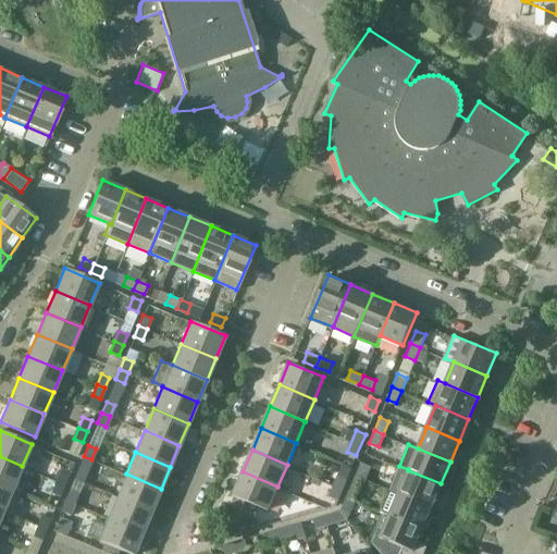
[(0,456),(0,482),(13,488),(22,466),(0,456)]
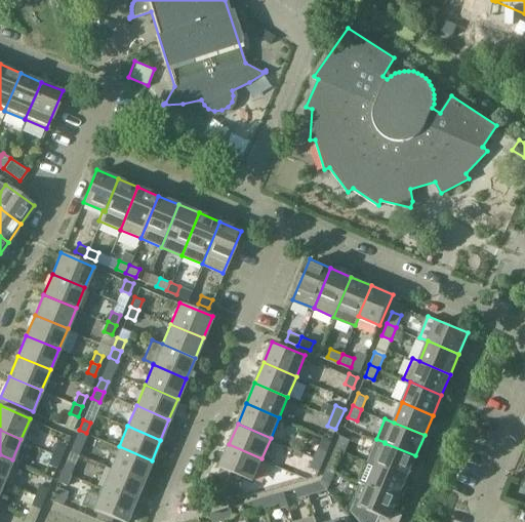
[(86,433),(79,430),(74,440),(82,443),(86,433)]
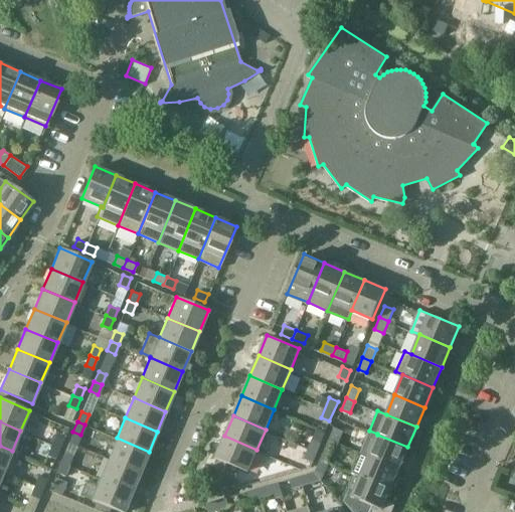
[(329,438),(338,441),(343,430),(334,425),(329,438)]
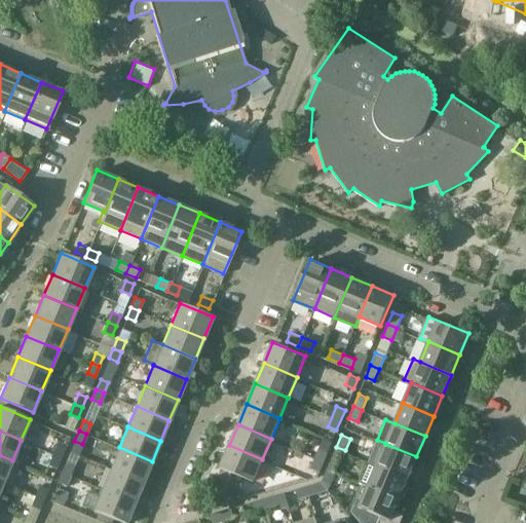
[(369,460),(408,477),(416,456),(385,444),(385,443),(377,440),(369,460)]
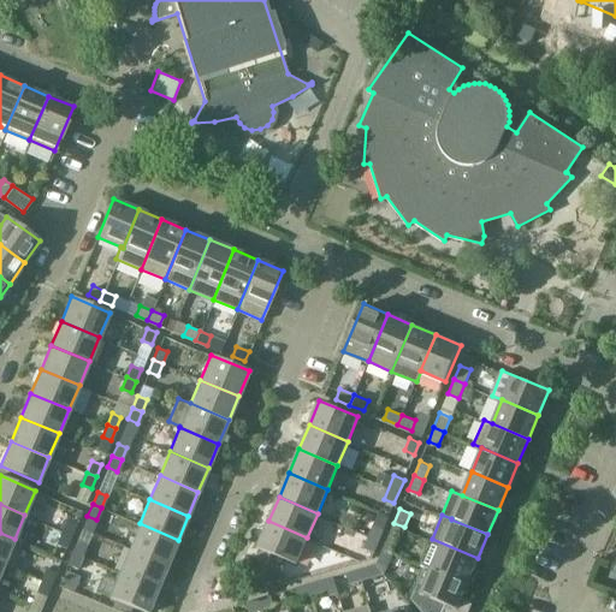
[(61,532),(71,535),(76,523),(66,520),(61,532)]
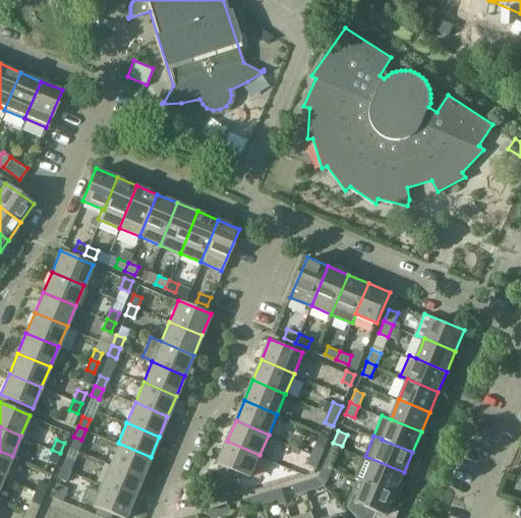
[(259,455),(227,441),(219,462),(220,462),(217,470),(226,474),(230,467),(251,475),(259,455)]
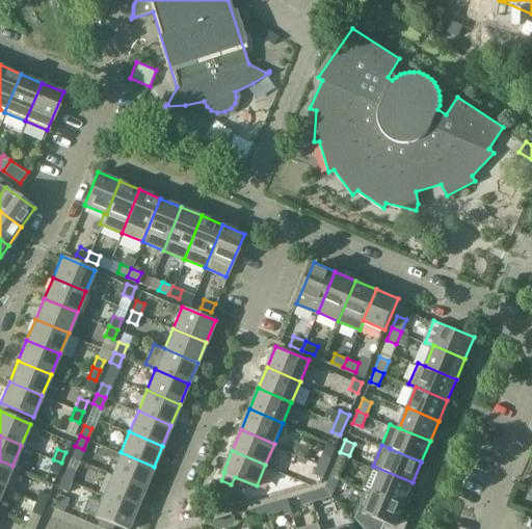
[(121,452),(111,473),(144,486),(154,467),(121,452)]
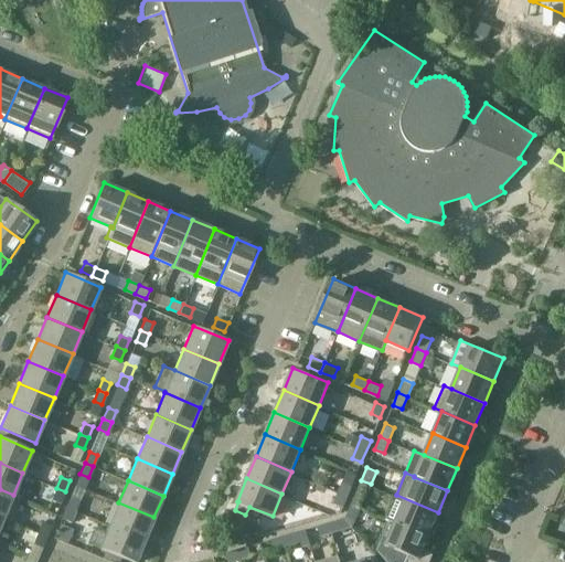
[(334,501),(343,506),(352,484),(343,480),(334,501)]
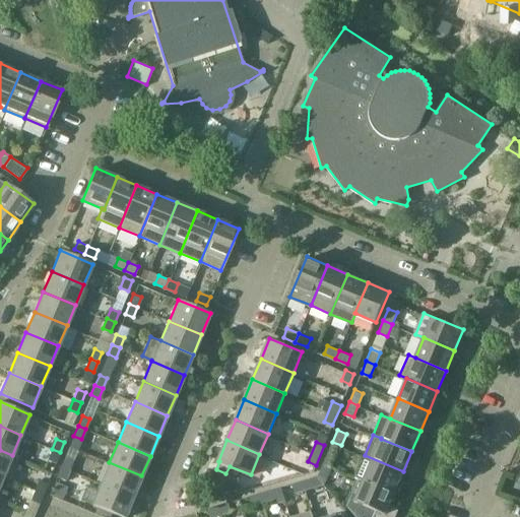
[(341,445),(332,442),(327,454),(336,457),(341,445)]
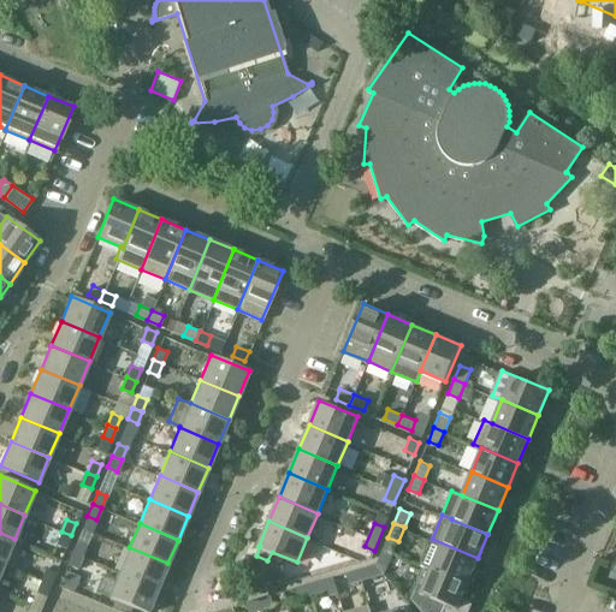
[(71,535),(61,532),(57,542),(66,547),(71,535)]
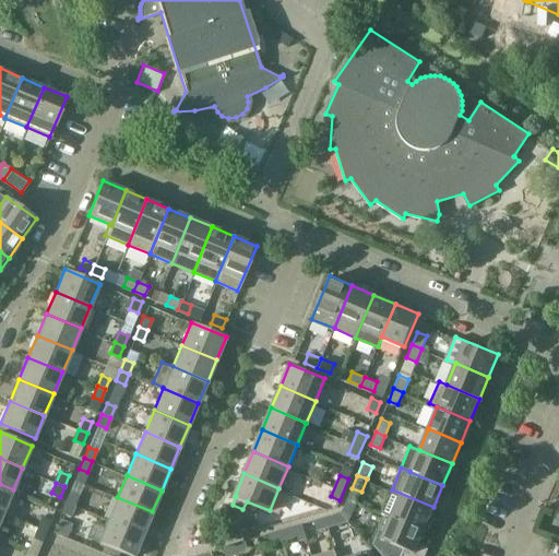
[(0,509),(3,511),(13,489),(0,484),(0,509)]
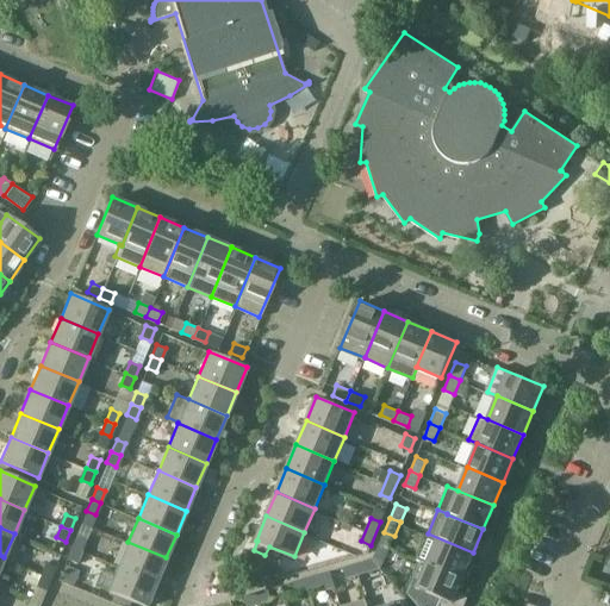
[(473,553),(428,533),(417,557),(421,560),(421,558),(464,576),(473,553)]
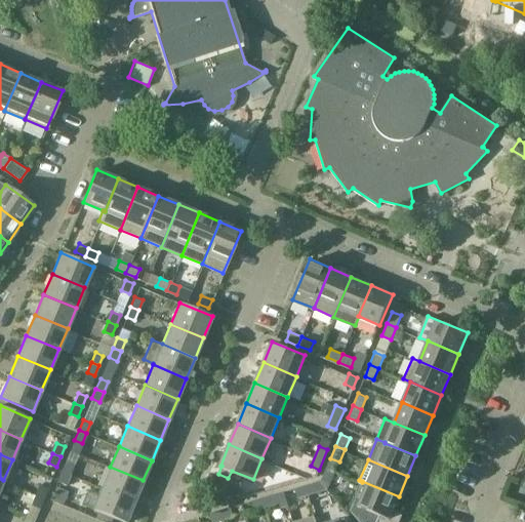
[(62,471),(70,474),(74,464),(66,460),(62,471)]
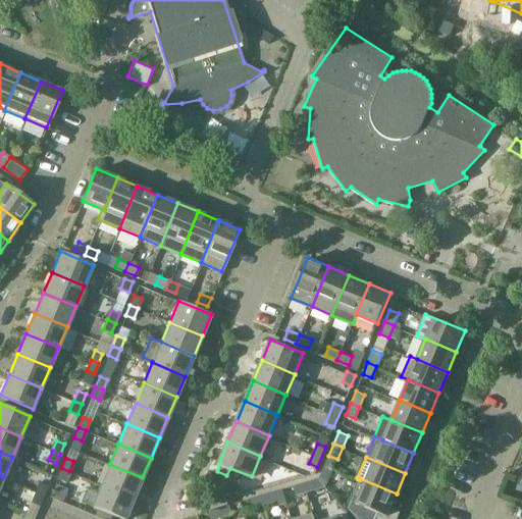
[(109,464),(101,484),(134,498),(142,477),(109,464)]
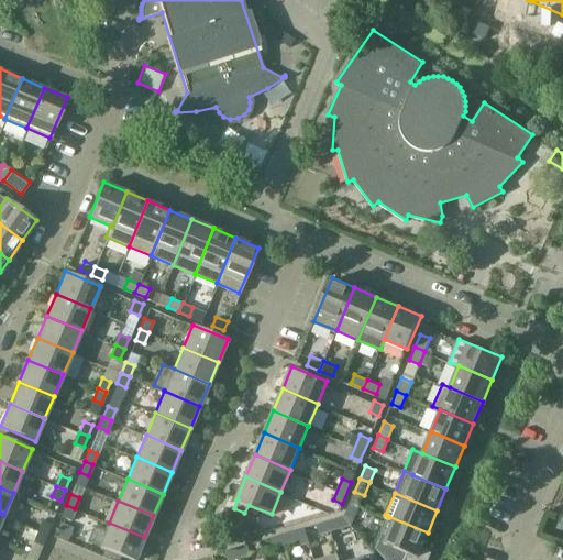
[(344,515),(351,523),(352,524),(361,504),(351,501),(344,515)]
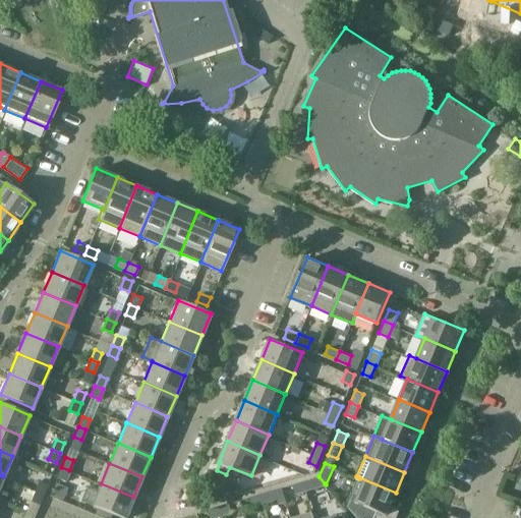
[(69,470),(61,467),(57,476),(65,479),(69,470)]
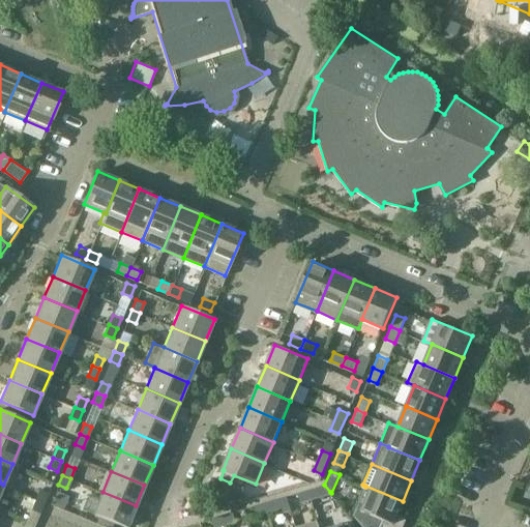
[(233,502),(248,498),(244,484),(229,488),(233,502)]
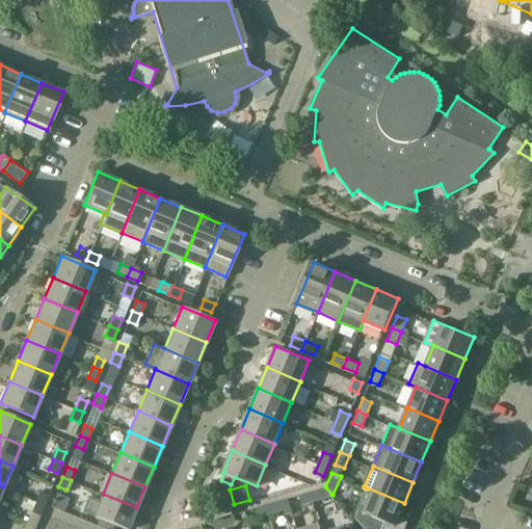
[(310,491),(313,500),(331,494),(325,486),(310,491)]
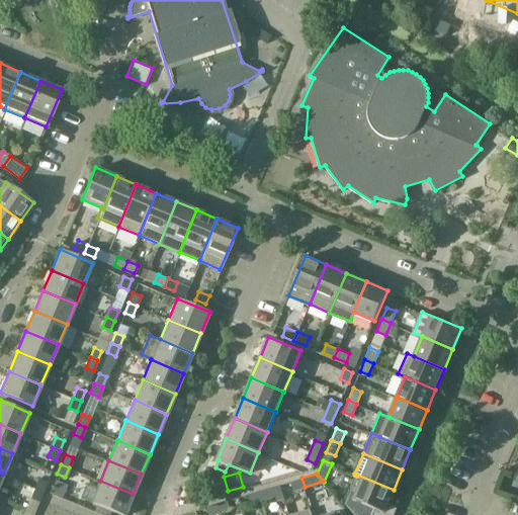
[(384,511),(394,490),(357,475),(357,476),(346,503),(356,514),(371,514),(375,507),(384,511)]
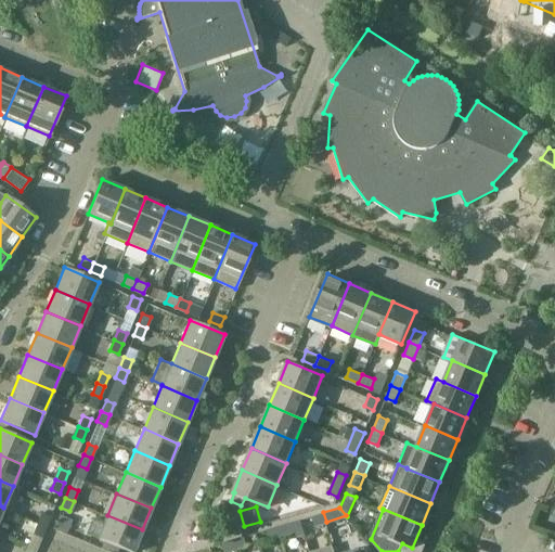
[(38,522),(46,526),(50,515),(42,512),(38,522)]
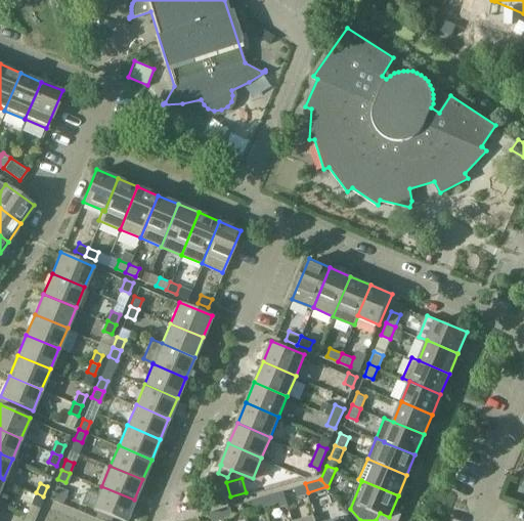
[(295,486),(297,495),(308,492),(305,483),(295,486)]
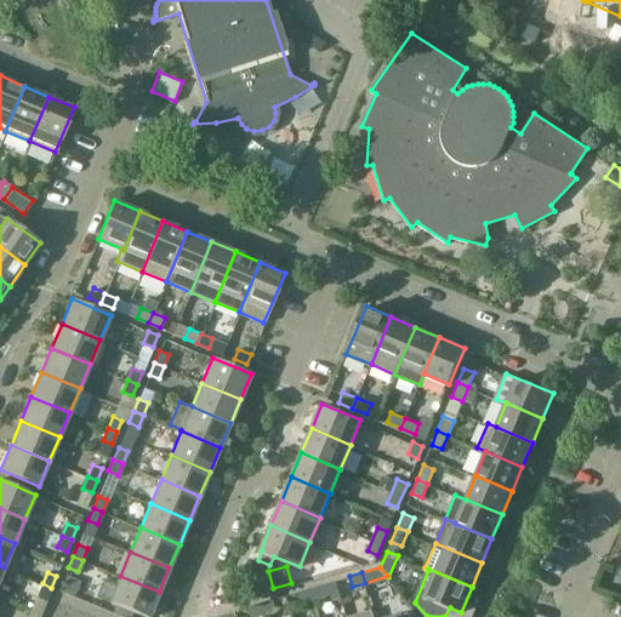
[(147,616),(148,616),(159,592),(120,576),(109,601),(147,616)]
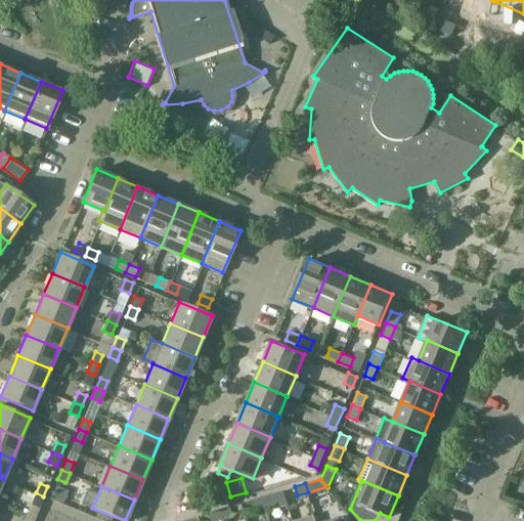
[(43,496),(36,492),(31,503),(39,507),(43,496)]
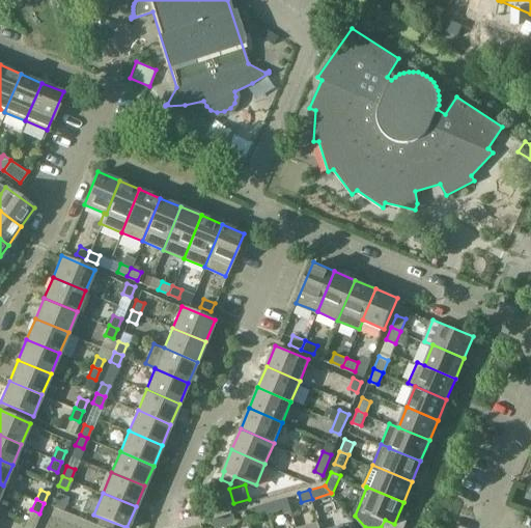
[(267,502),(269,511),(279,508),(277,499),(267,502)]
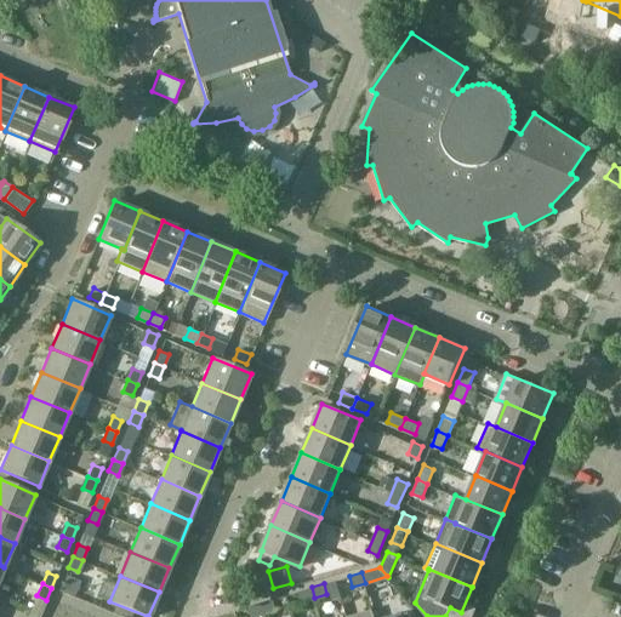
[(314,598),(312,587),(298,590),(302,601),(314,598)]
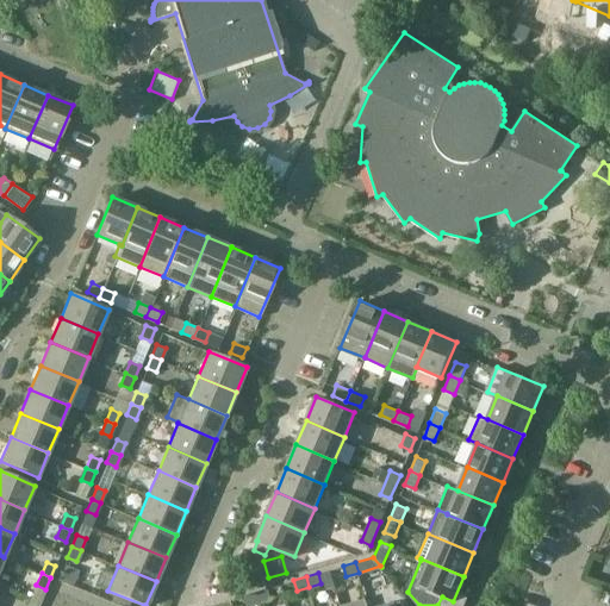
[(256,591),(260,601),(272,598),(268,587),(256,591)]
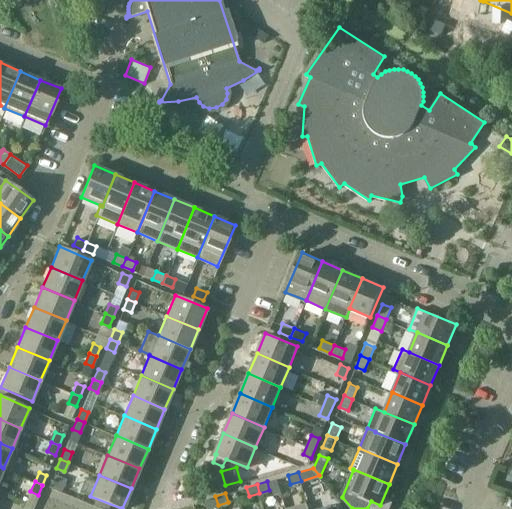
[(218,505),(215,496),(205,499),(208,508),(218,505)]
